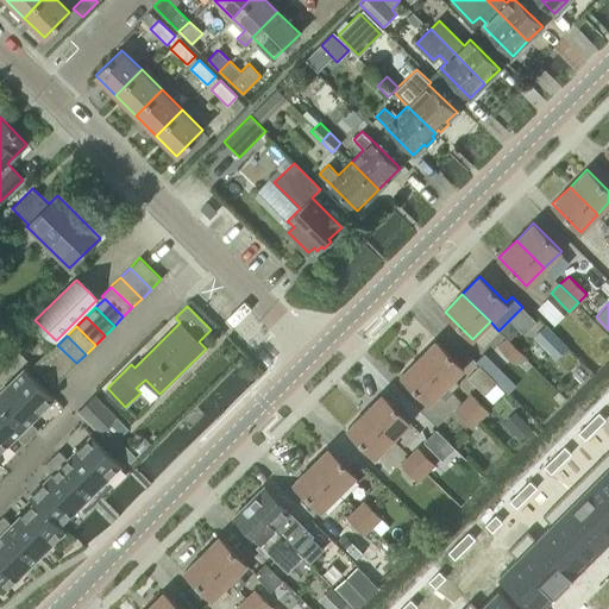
[(497,346),(515,364),(525,356),(506,338),(497,346)]
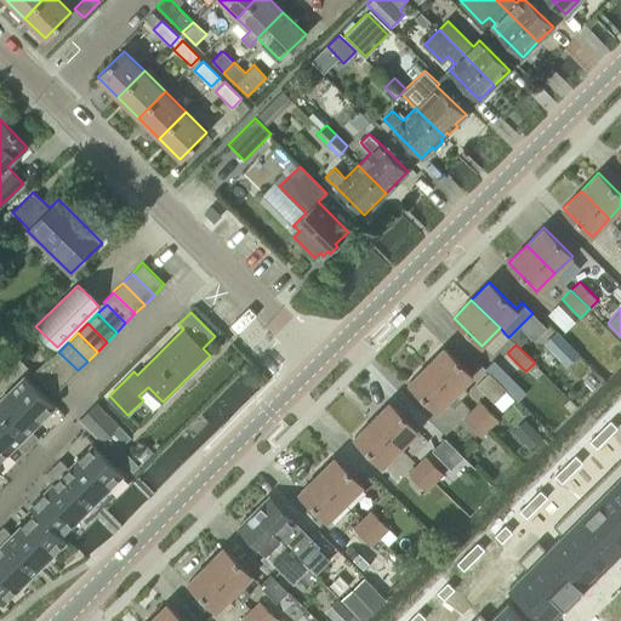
[(467,391),(462,386),(473,376),(444,347),(427,364),(460,398),(467,391)]
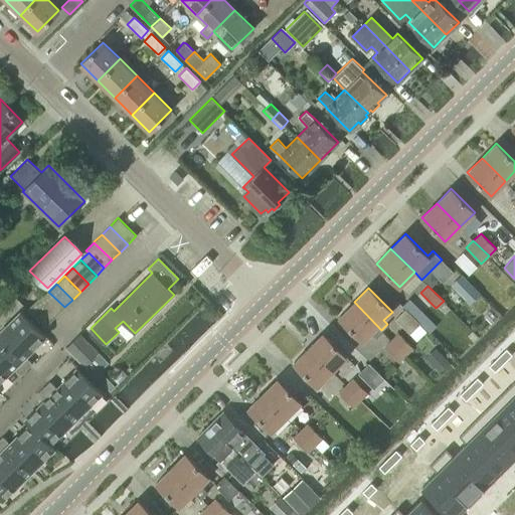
[(46,290),(38,298),(43,302),(47,307),(52,311),(56,315),(64,307),(48,292),(46,290)]
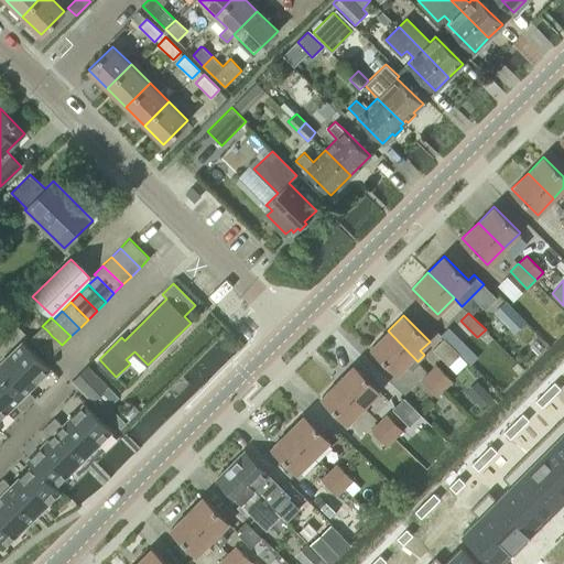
[(42,326),(30,338),(35,343),(47,331),(42,326)]
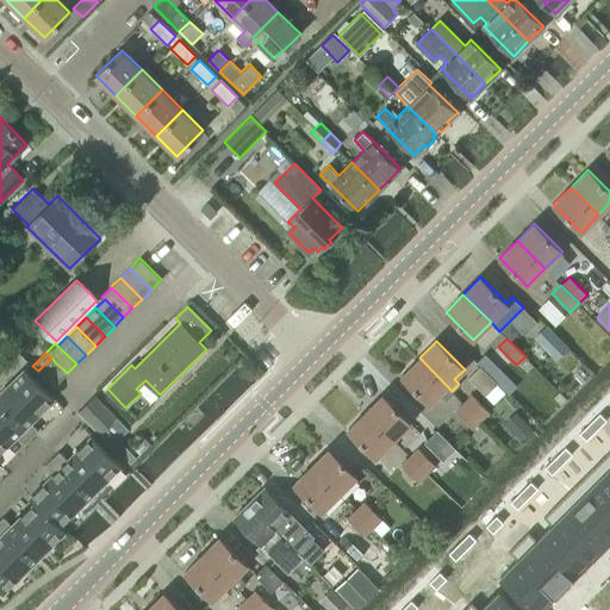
[(51,358),(38,371),(43,377),(56,363),(51,358)]
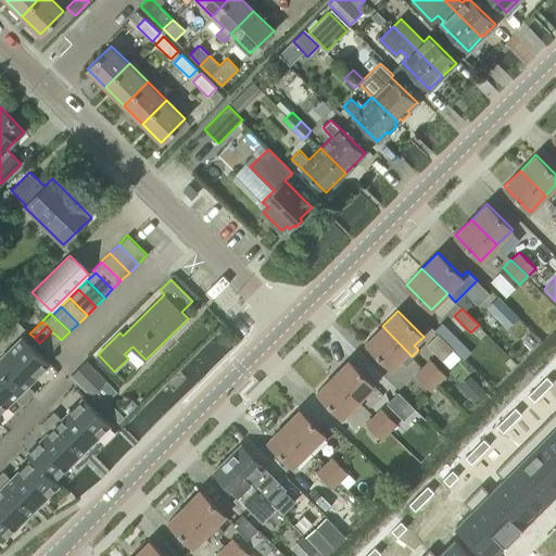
[(412,357),(412,356),(382,326),(366,342),(391,368),(401,358),(407,365),(414,358),(412,357)]
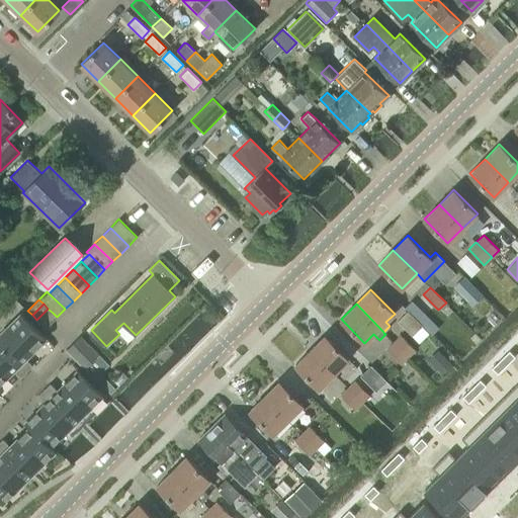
[(48,309),(36,320),(41,324),(53,313),(48,309)]
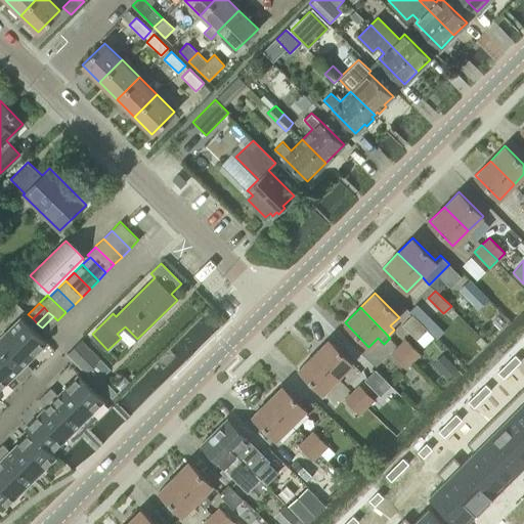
[(417,340),(427,330),(428,329),(412,314),(402,324),(417,340)]
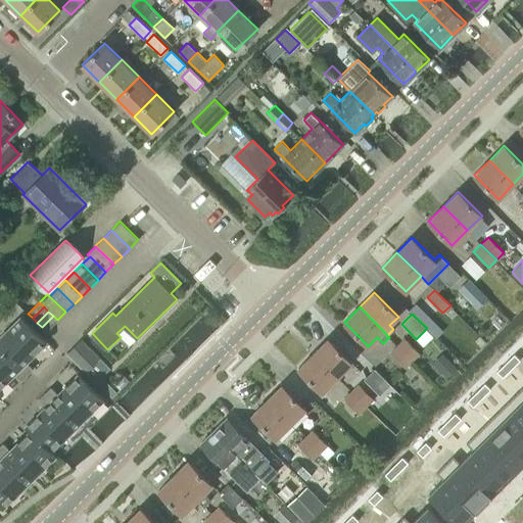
[(0,386),(4,383),(14,373),(21,381),(27,375),(33,369),(26,362),(34,353),(47,341),(21,316),(8,329),(0,336),(0,386)]
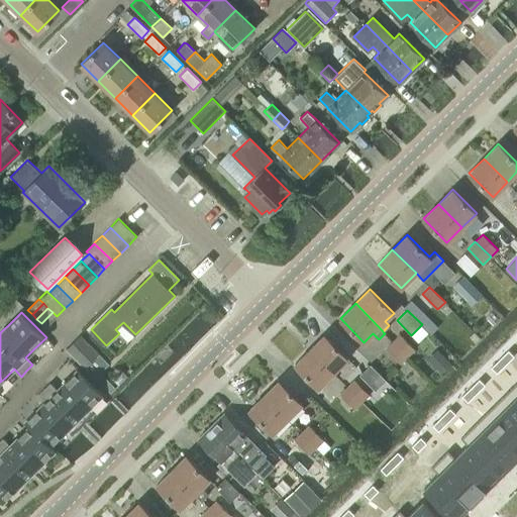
[(53,312),(41,323),(45,328),(57,316),(53,312)]
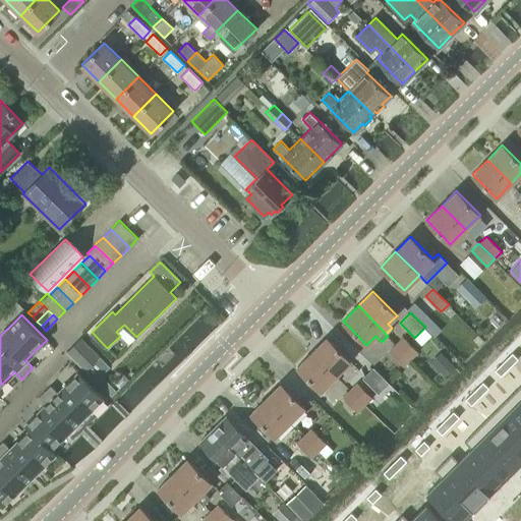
[(411,358),(418,352),(403,336),(396,343),(411,358)]
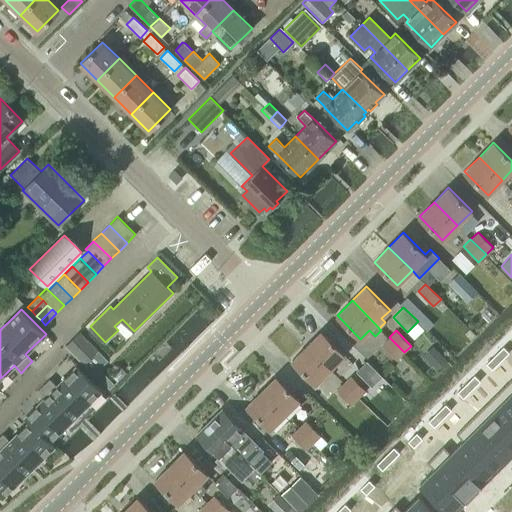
[(306,346),(330,369),(345,355),(321,331),(306,346)]
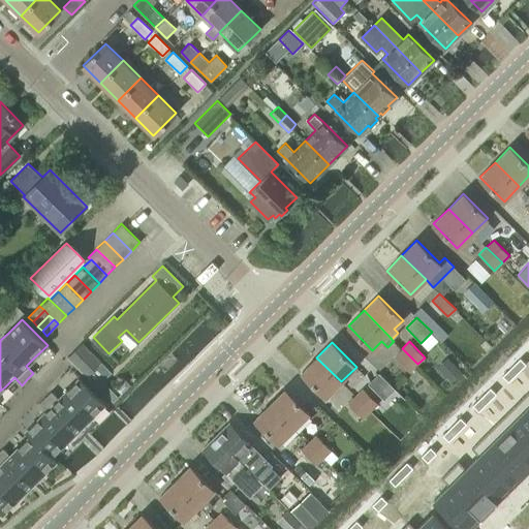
[(99,362),(82,344),(68,356),(86,374),(99,362)]
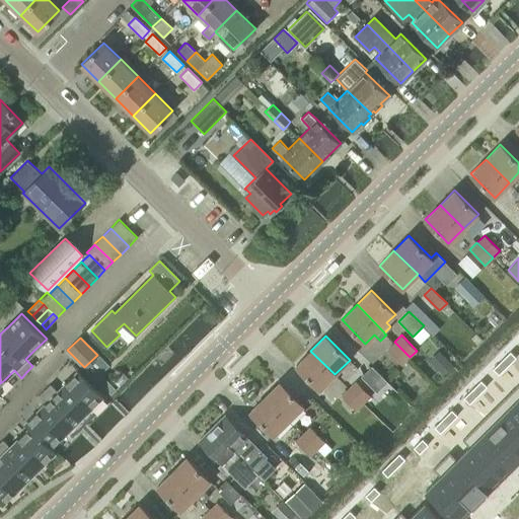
[(411,357),(410,357),(394,342),(386,350),(401,365),(411,357)]
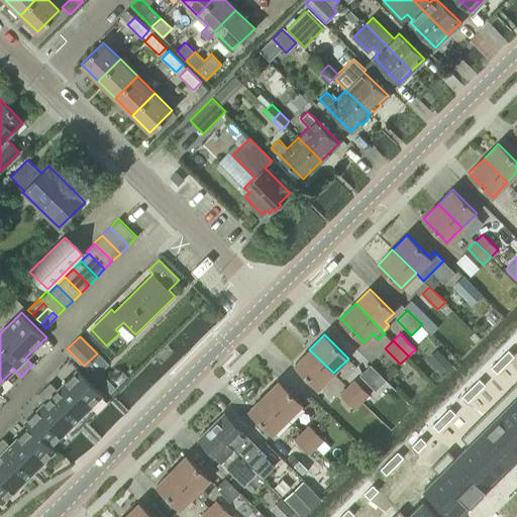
[(318,388),(333,373),(309,349),(295,364),(318,388)]
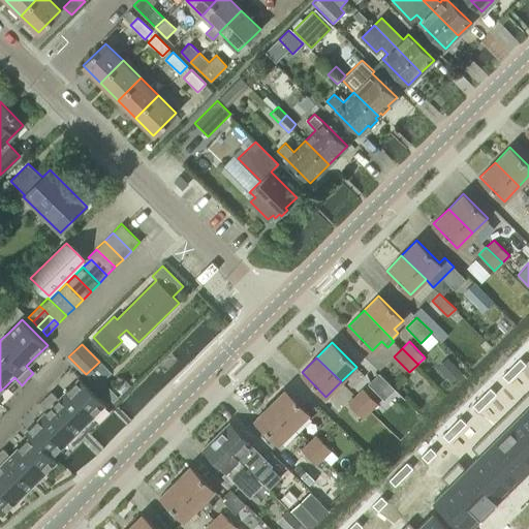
[(520,358),(511,367),(518,373),(526,364),(520,358)]
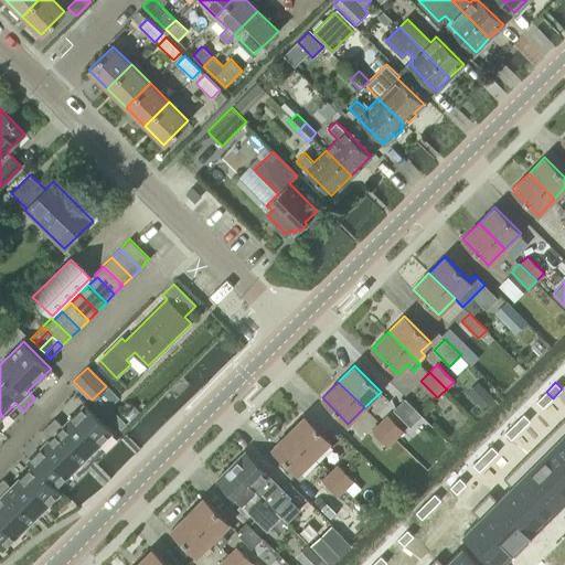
[(546,392),(536,401),(543,407),(553,398),(546,392)]
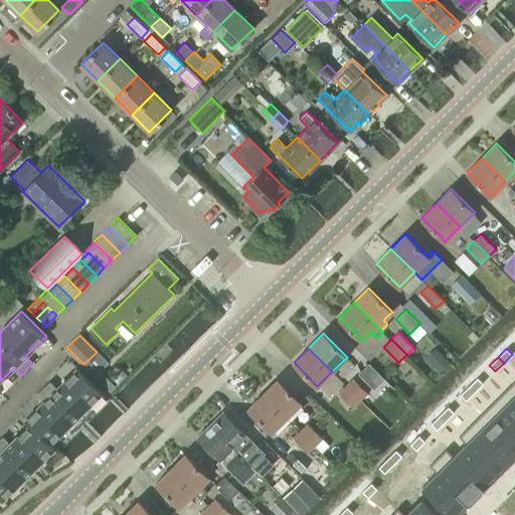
[(374,387),(383,378),(368,363),(359,373),(374,387)]
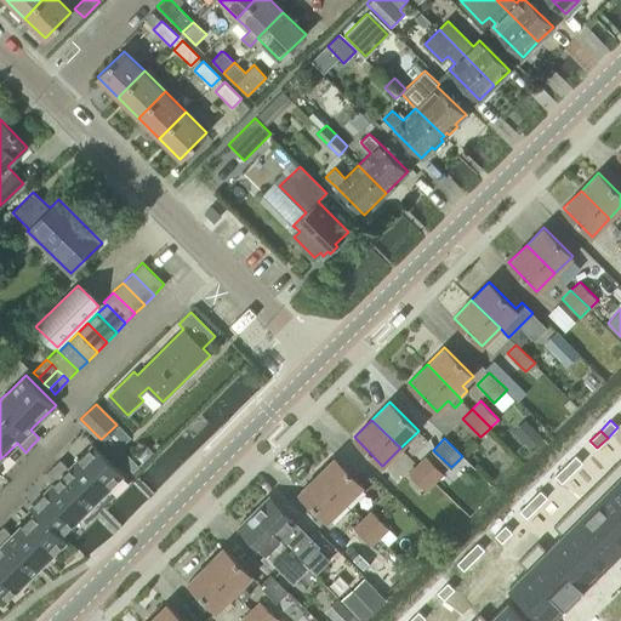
[(34,502),(30,507),(35,512),(60,536),(61,535),(64,533),(79,517),(86,511),(92,506),(98,500),(97,500),(110,486),(124,473),(93,444),(80,456),(69,468),(61,460),(53,467),(46,473),(55,482),(50,488),(34,502)]
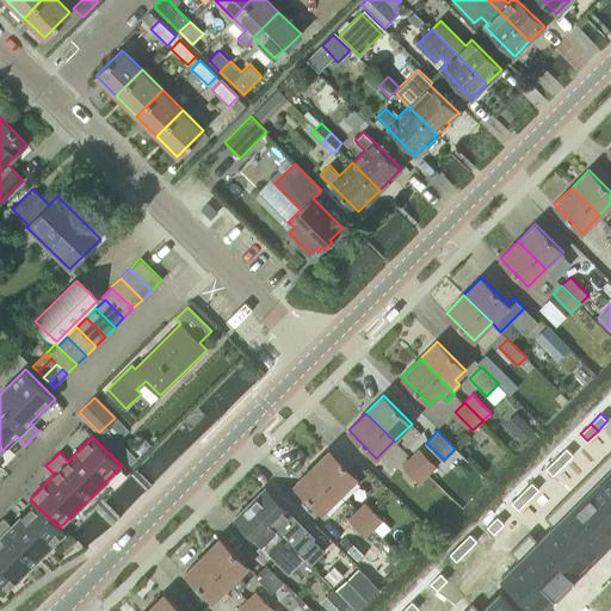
[(566,448),(556,458),(563,464),(573,455),(566,448)]
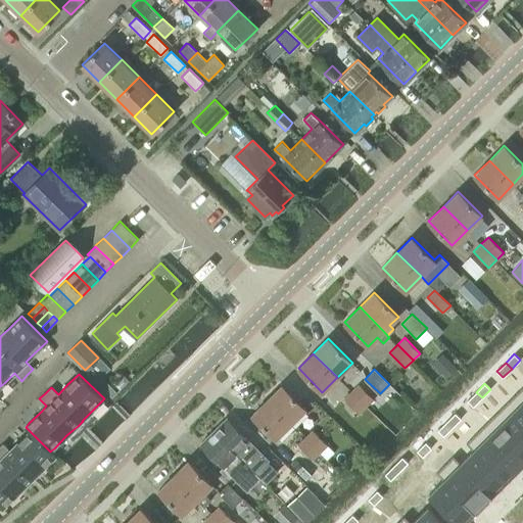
[(267,399),(291,423),(305,409),(282,384),(267,399)]
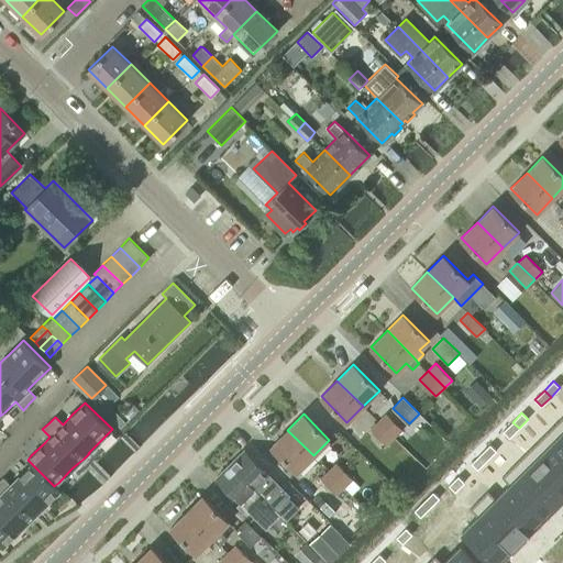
[(394,439),(403,430),(386,414),(377,421),(394,438),(394,439)]
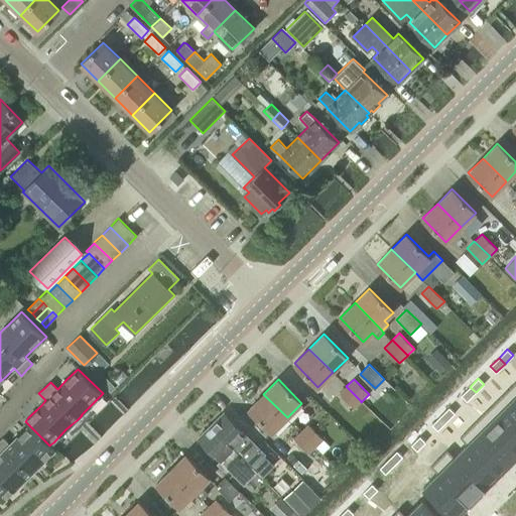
[(355,408),(361,401),(346,386),(339,393),(355,408)]
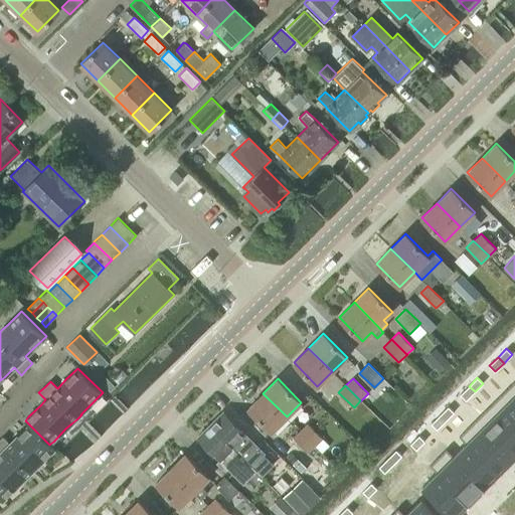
[(469,386),(460,394),(466,400),(475,391),(469,386)]
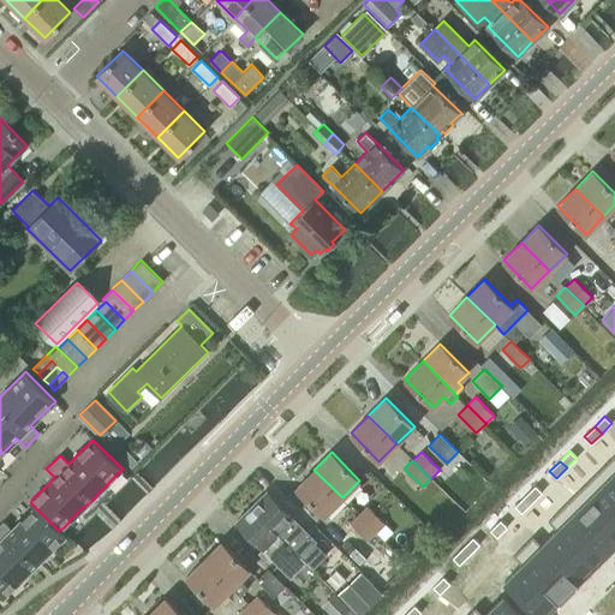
[(324,515),(342,497),(314,470),(297,487),(324,515)]
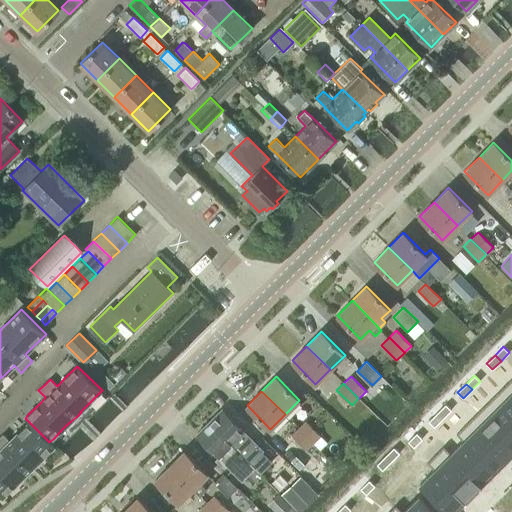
[(366,391),(358,399),(365,405),(372,397),(366,391)]
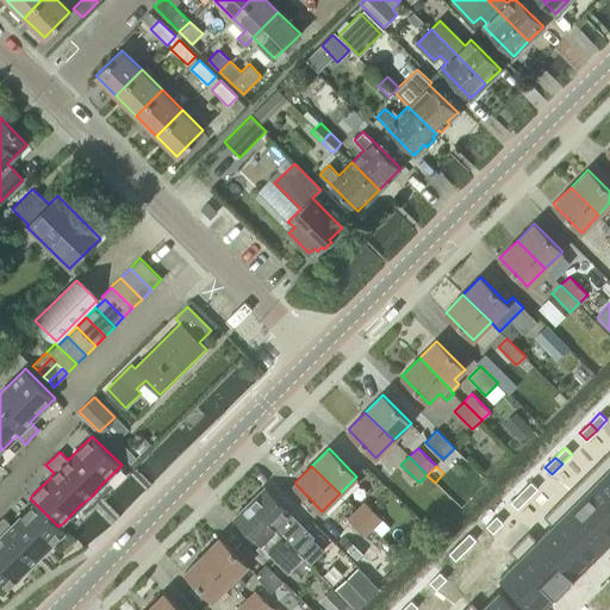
[(609,478),(604,472),(587,490),(609,511),(609,478)]
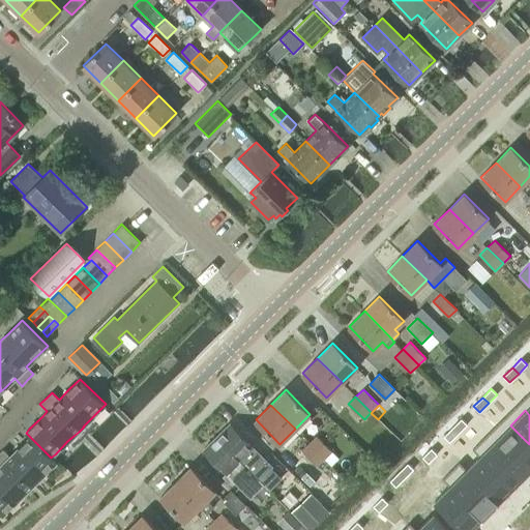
[(462,418),(452,427),(459,433),(467,424),(462,418)]
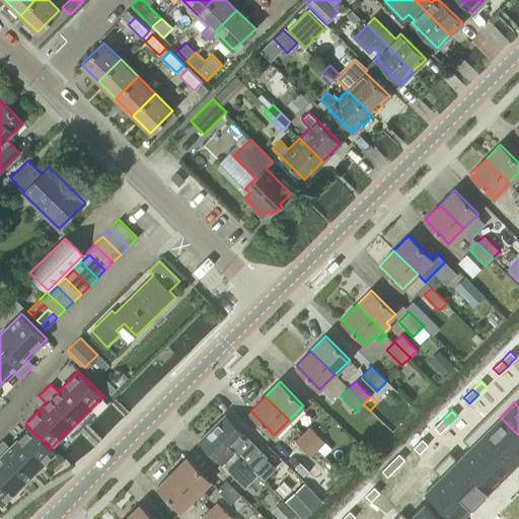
[(268,456),(247,437),(225,415),(212,427),(254,469),(268,456)]
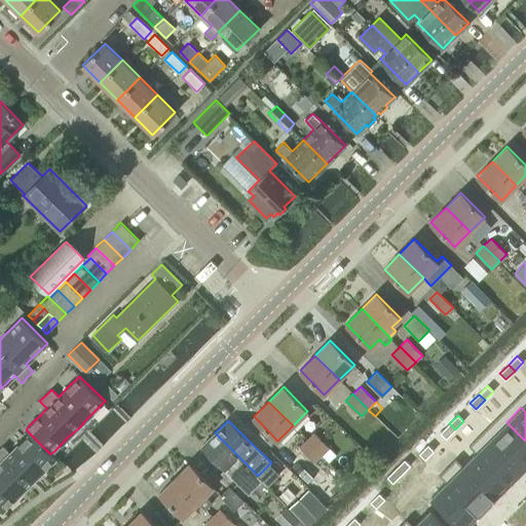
[(525,441),(506,422),(492,437),(523,468),(525,465),(525,441)]
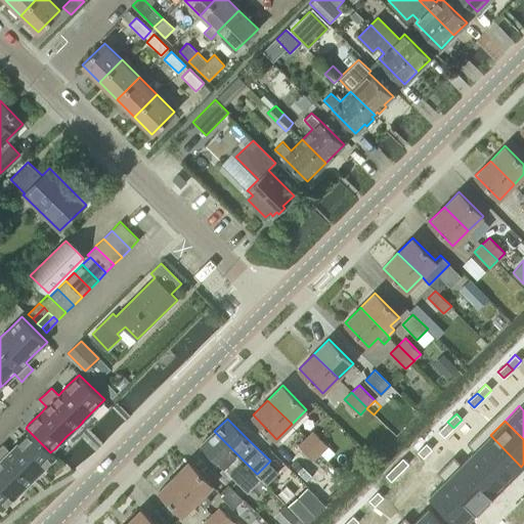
[(447,422),(438,431),(444,437),(453,428),(447,422)]
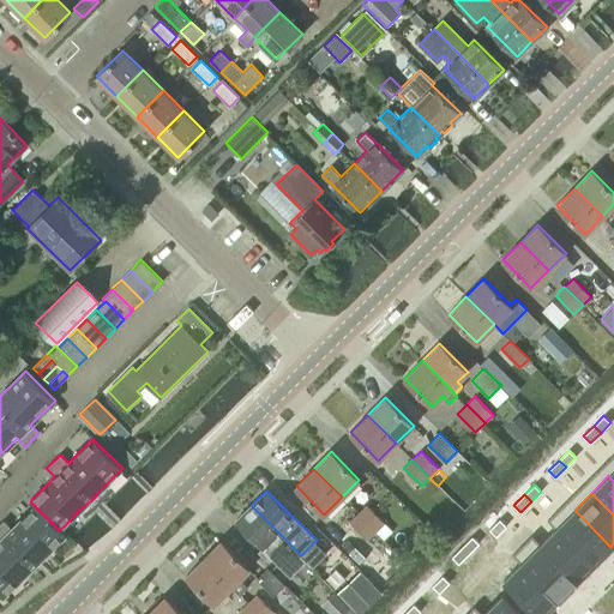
[(301,555),(251,505),(235,521),(262,547),(265,545),(293,572),(305,560),(301,555)]
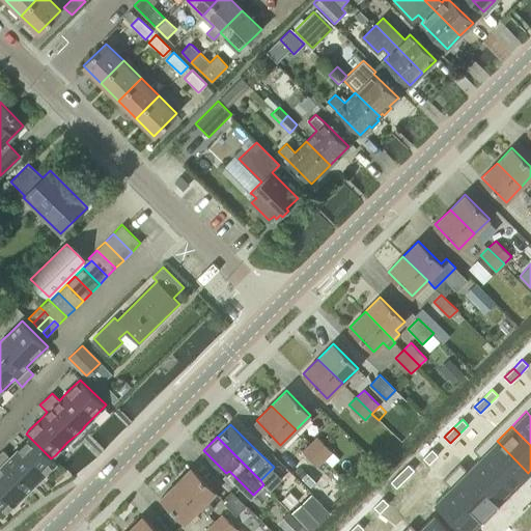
[(309,444),(325,460),(333,452),(317,437),(309,444)]
